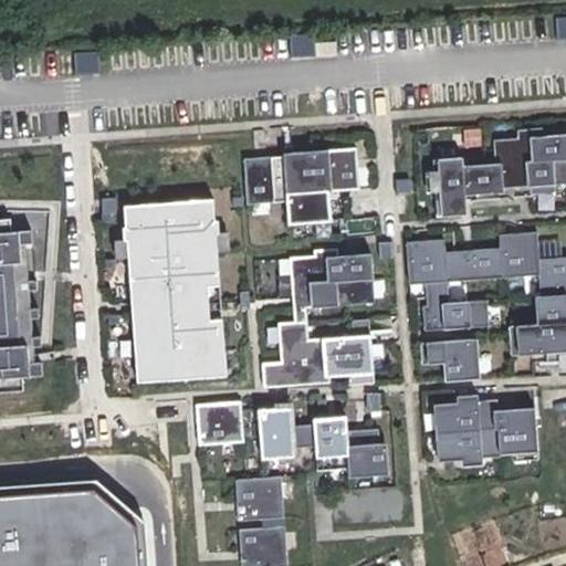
[(565,19),(555,20),(557,42),(565,41),(565,19)]
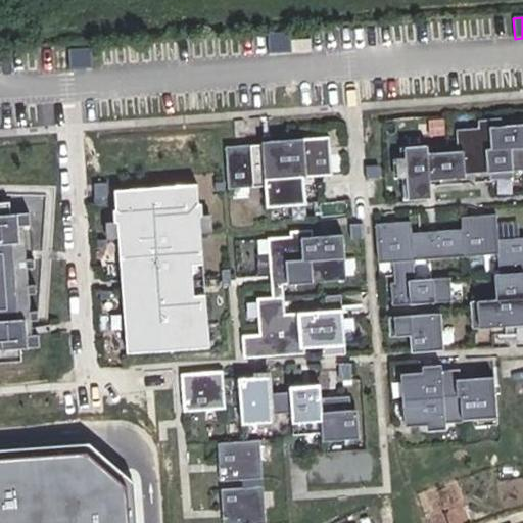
[(293,32),(270,33),(271,52),(314,50),(313,39),(293,40),(293,32)]
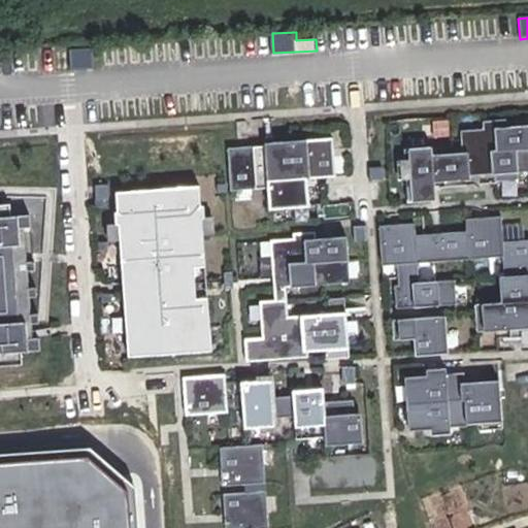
[(92,48),(68,50),(70,70),(93,69),(92,48)]
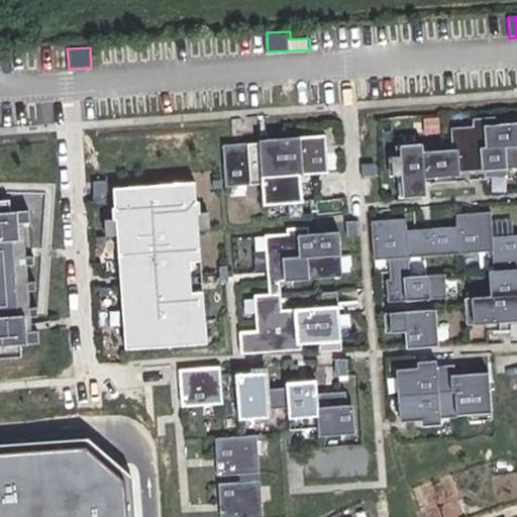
[(418,145),(396,146),(400,198),(421,196),(420,179),(455,176),(455,173),(485,171),(485,178),(506,176),(505,169),(516,168),(516,123),(495,125),(494,118),(473,120),(474,127),(450,129),(452,150),(418,152),(418,145)]
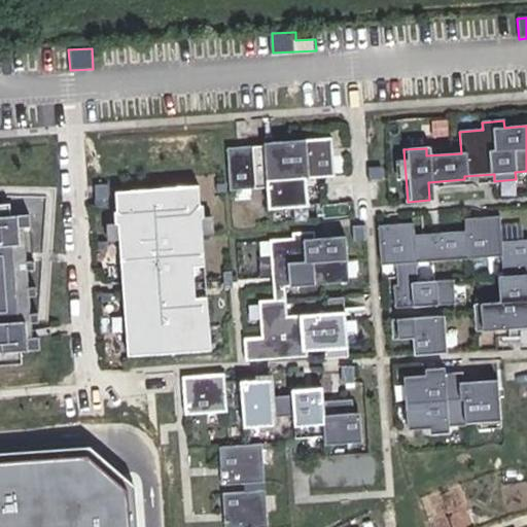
[(264,146),(225,149),(230,190),(267,187),(269,210),(294,207),(292,180),(334,177),(329,139),(289,143),(290,149),(264,151),(264,146)]
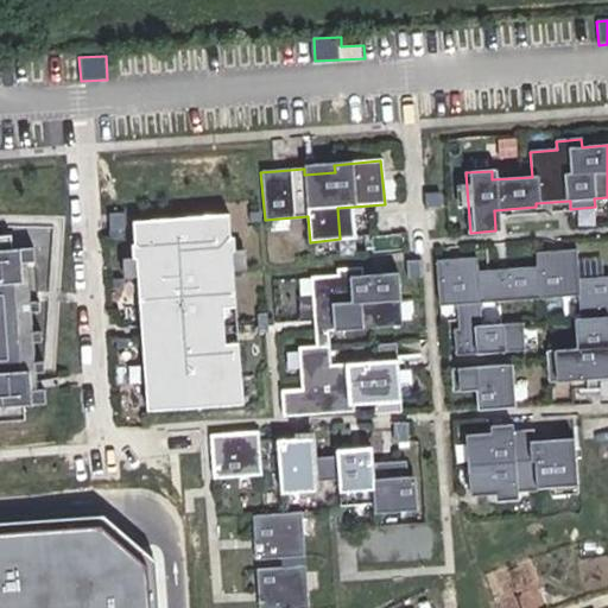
[(439,192),(424,194),(425,210),(441,209),(439,192)]
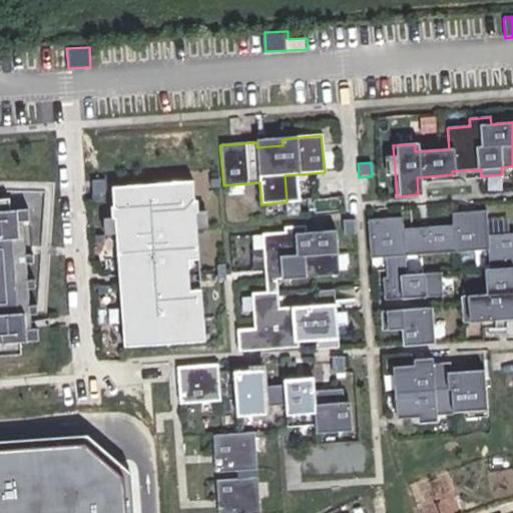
[(191,182),(111,189),(122,347),(182,343),(182,337),(202,336),(191,182)]
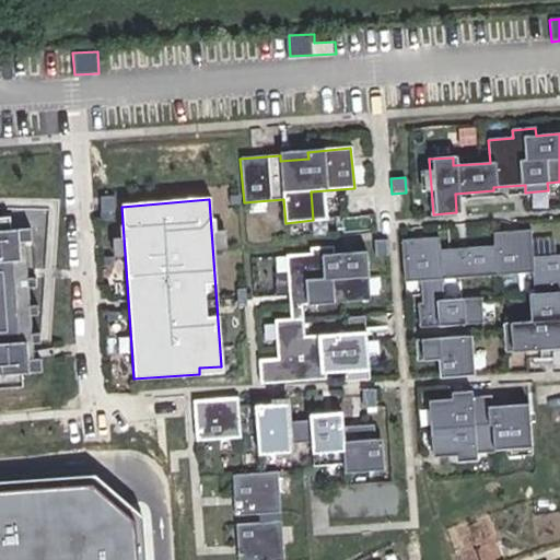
[(10,217),(0,217),(0,387),(23,386),(22,372),(42,371),(41,358),(21,360),(19,336),(25,335),(23,314),(18,314),(16,308),(23,307),(22,287),(15,287),(14,280),(21,280),(20,259),(13,259),(12,243),(31,241),(30,229),(11,230),(10,217)]
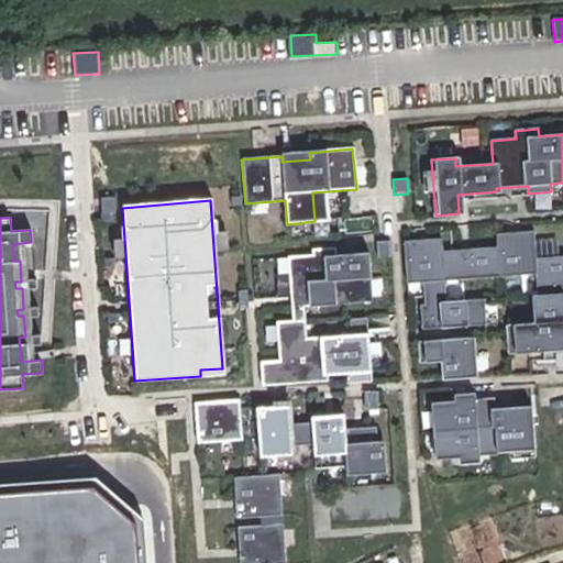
[(441,239),(404,241),(407,283),(423,282),(426,305),(420,306),(422,328),(478,323),(477,300),(445,302),(443,280),(536,274),(537,295),(531,295),(532,322),(507,324),(509,353),(562,349),(562,256),(534,258),(532,231),(496,234),(497,247),(442,252),(441,239)]
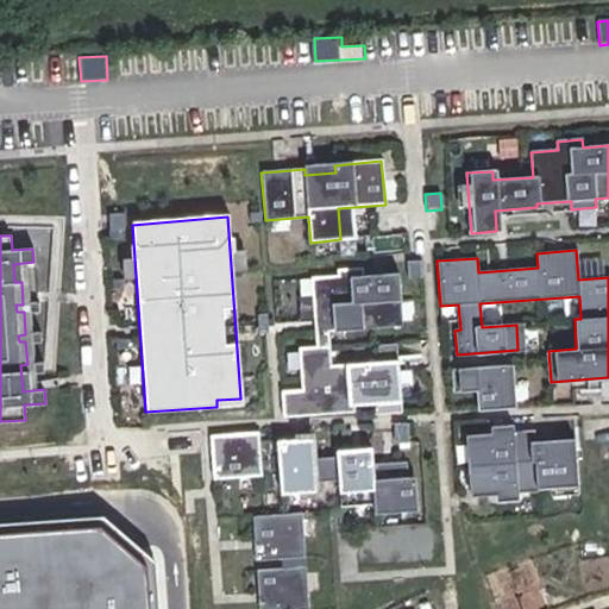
[(421,262),(405,263),(406,280),(422,278),(421,262)]
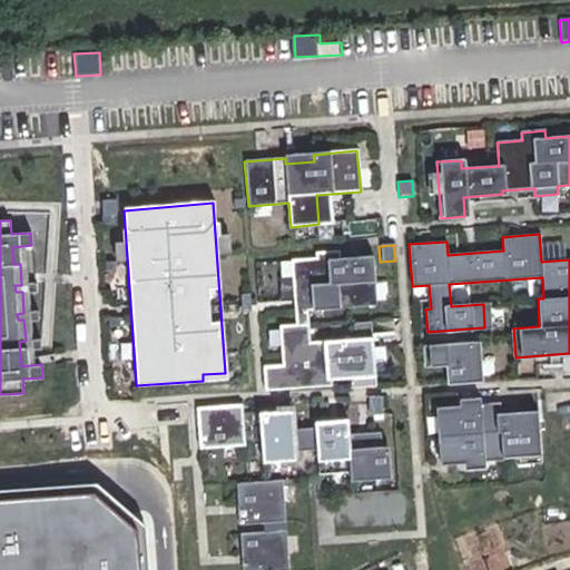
[(338,252),(314,254),(315,259),(291,262),(295,325),(278,327),(282,365),(262,367),(264,392),(331,386),(330,371),(349,370),(351,389),(375,387),(370,323),(353,324),(354,340),(310,343),(307,308),(376,304),(372,257),(340,259),(338,252)]
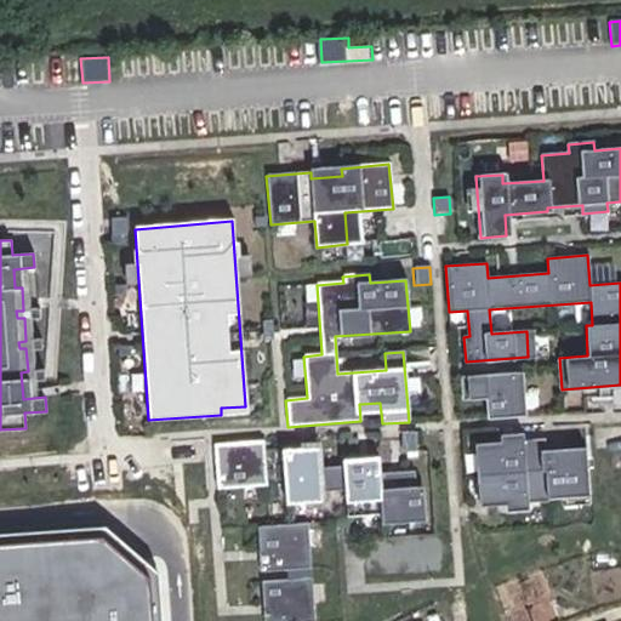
[(271,322),(261,322),(262,342),(272,341),(271,322)]
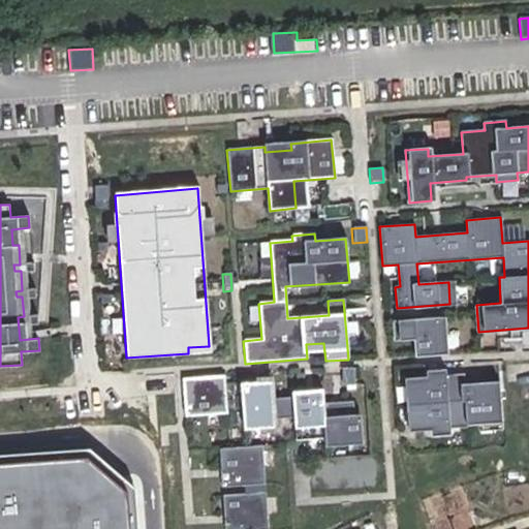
[(445,316),(393,320),(394,340),(415,339),(416,355),(448,353),(445,316)]
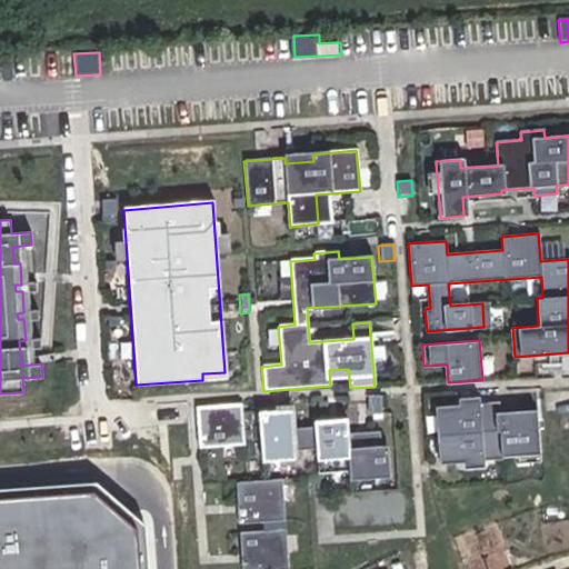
[(380,397),(366,398),(367,413),(381,412),(380,397)]
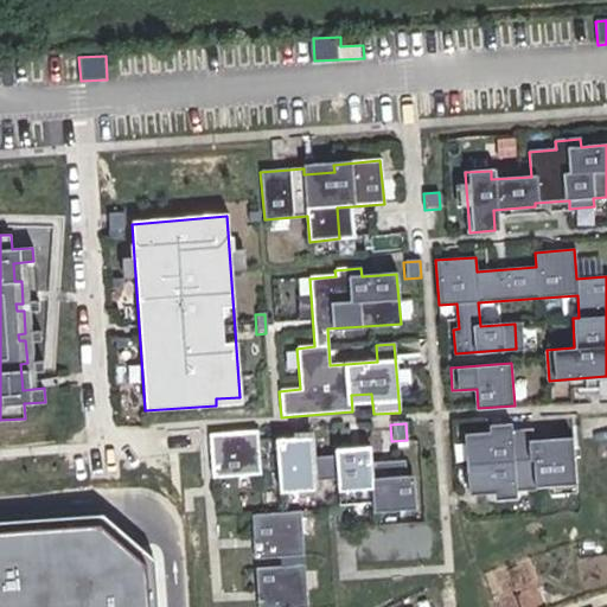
[(532,429),(465,434),(470,496),(537,490),(537,487),(576,484),(573,439),(534,441),(532,429)]
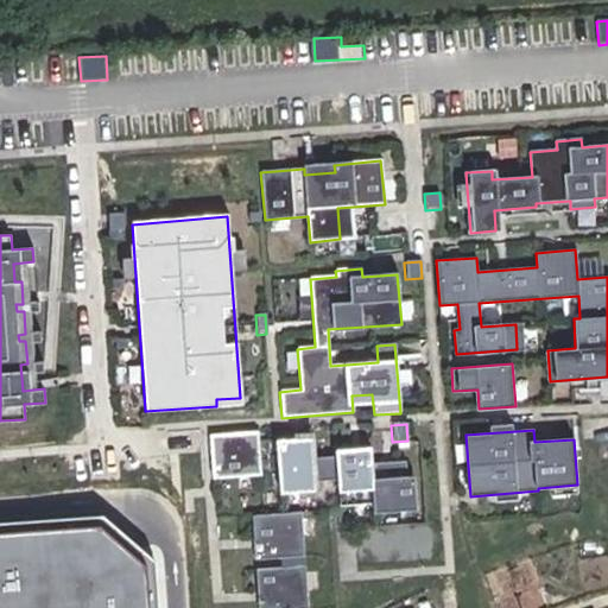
[(258,432),(209,436),(211,479),(260,476),(258,432)]
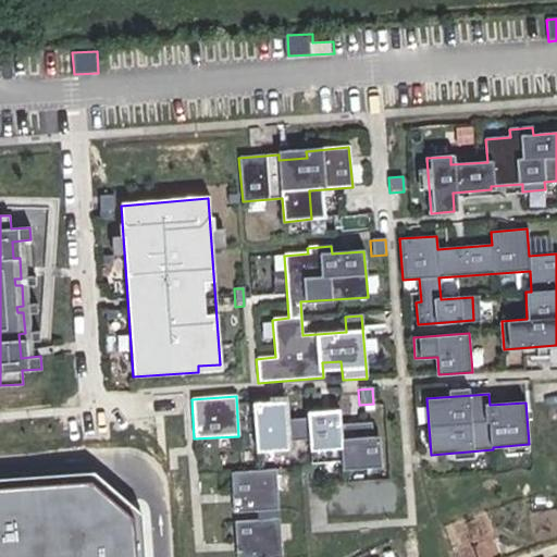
[(284,401),(252,404),(257,452),(288,448),(287,441),(309,438),(311,463),(342,460),(343,469),(374,467),(370,423),(341,425),(339,417),(285,421),(284,401)]
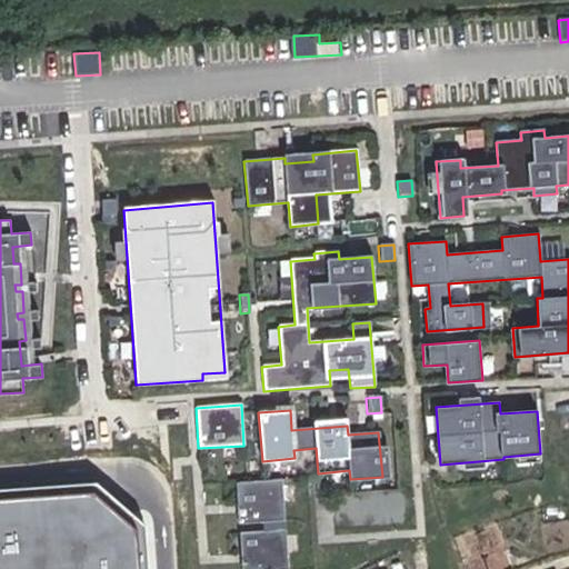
[(281,480),(236,483),(239,525),(285,522),(281,480)]
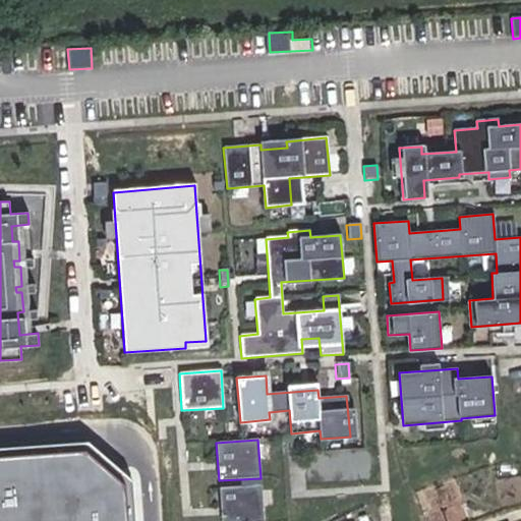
[(94,458),(0,465),(0,520),(136,520),(135,496),(94,458)]
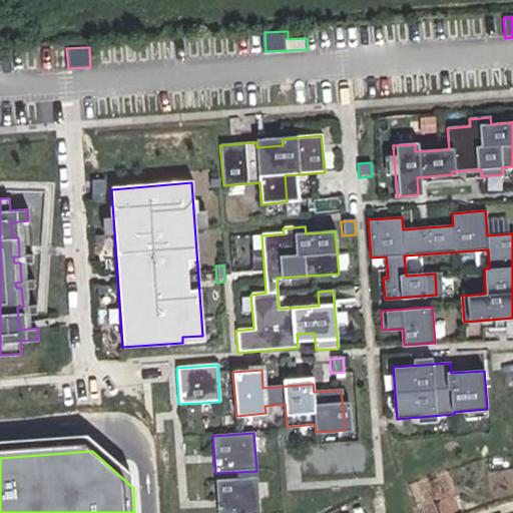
[(257,512),(255,479),(214,482),(215,512),(257,512)]
